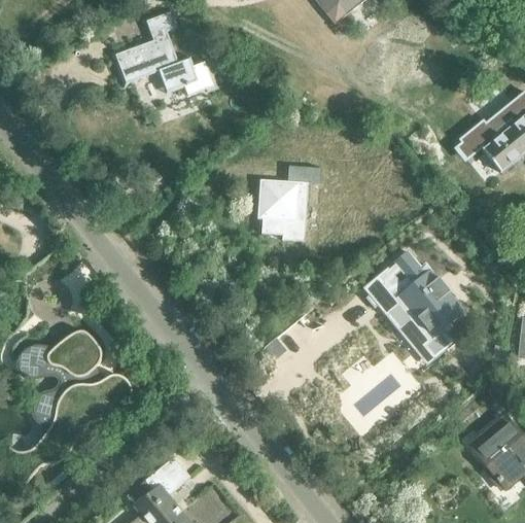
[(315,0),(335,24),(363,0),(315,0)]
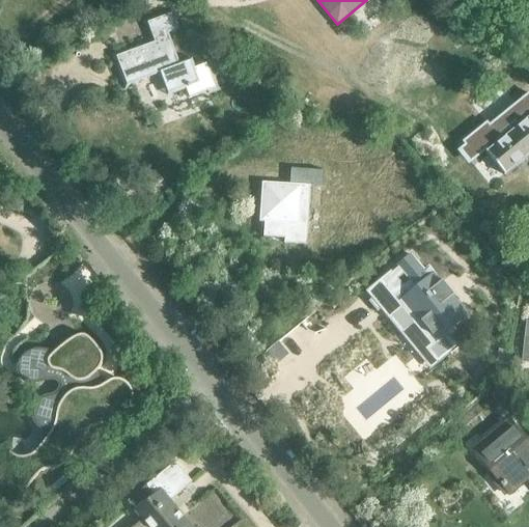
[(131,46),(112,52),(126,87),(138,83),(136,78),(160,68),(169,91),(187,85),(191,95),(199,92),(200,91),(204,89),(209,88),(210,90),(220,87),(207,55),(194,60),(192,54),(178,58),(168,31),(181,26),(173,8),(144,19),(145,22),(147,21),(155,40),(132,49),(131,46)]
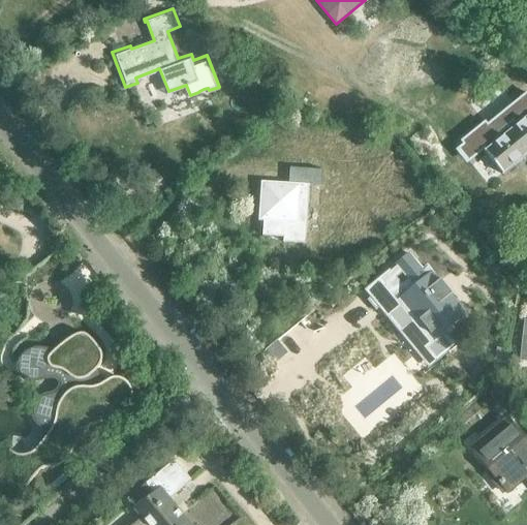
[(508,128),(526,150),(526,113),(517,102),(508,110),(518,121),(508,128)]
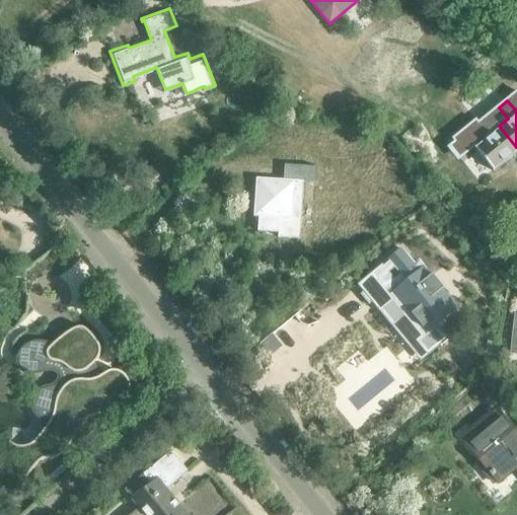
[(303,179),(315,180),(316,164),(284,163),(284,176),(256,175),(254,206),(259,207),(256,231),(279,232),(279,236),(300,237),(303,179)]
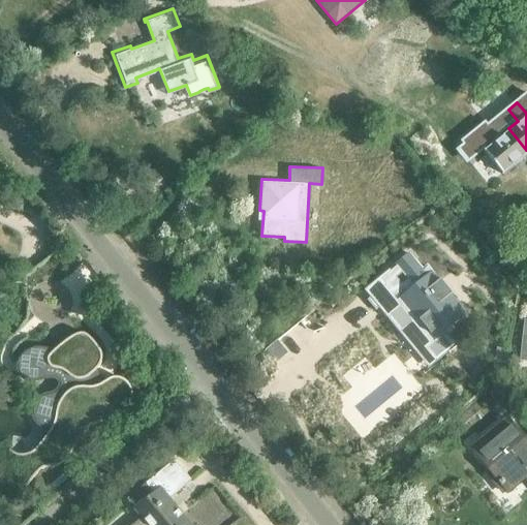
[(428,263),(423,266),(411,251),(389,271),(396,279),(373,298),(383,311),(400,297),(433,338),(467,310),(428,263)]
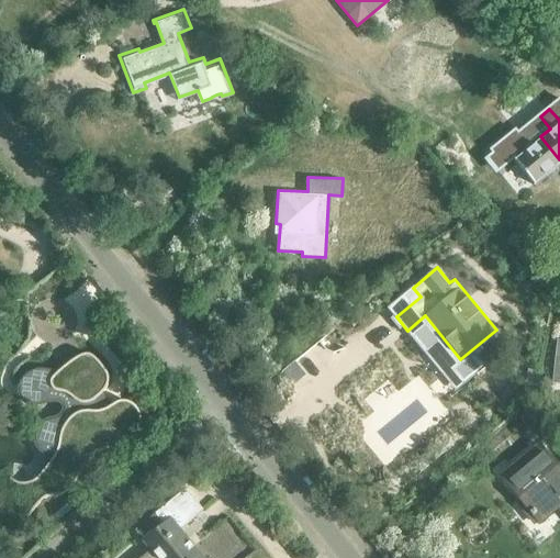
[(31,369),(30,370),(33,380),(34,382),(35,383),(36,386),(37,387),(38,388),(38,389),(40,390),(41,391),(42,391),(42,392),(43,392),(44,393),(45,393),(45,394),(48,395),(51,395),(54,395),(57,395),(59,397),(60,397),(62,397),(63,397),(64,398),(65,399),(66,399),(66,400),(67,401),(67,402),(68,403),(68,404),(68,405),(68,406),(68,408),(67,409),(67,410),(66,411),(66,412),(65,412),(65,413),(64,414),(63,415),(62,415),(60,416),(59,417),(58,417),(56,419),(55,419),(54,419),(52,420),(49,420),(47,421),(46,422),(45,422),(44,423),(43,424),(42,426),(41,427),(40,428),(40,431),(38,432),(38,434),(38,435),(40,436),(40,438),(40,439),(41,441),(41,443),(42,444),(43,445),(44,446),(45,447),(47,448),(48,448),(48,449),(49,449),(49,450),(51,452),(52,453),(52,454),(52,455),(53,455),(53,456),(49,460),(47,464),(44,468),(43,470),(65,492),(67,491),(68,490),(69,489),(70,488),(73,486),(74,484),(78,478),(81,470),(84,467),(86,464),(87,460),(89,458),(91,456),(92,454),(94,453),(98,450),(100,449),(102,448),(103,448),(105,448),(107,448),(111,447),(113,447),(116,446),(120,446),(122,444),(125,443),(127,441),(130,439),(132,438),(134,436),(135,435),(136,433),(138,431),(140,430),(140,427),(141,425),(142,423),(142,421),(142,419),(142,416),(142,415),(142,413),(142,412),(141,410),(141,409),(140,408),(138,405),(138,404),(137,403),(136,402),(135,401),(134,401),(133,400),(132,400),(131,399),(130,399),(129,398),(127,398),(126,398),(125,398),(124,398),(123,398),(122,399),(121,399),(120,399),(119,400),(114,402),(113,402),(112,401),(111,400),(110,399),(109,399),(109,398),(108,398),(108,397),(107,395),(107,394),(105,393),(105,392),(104,391),(104,390),(105,389),(105,388),(107,387),(108,386),(109,384),(109,382),(110,381),(110,380),(110,378),(110,377),(110,376),(110,375),(110,374),(109,371),(109,370),(108,369),(107,368),(100,359),(97,356),(93,353),(92,353),(92,352),(91,352),(90,352),(89,352),(88,352),(87,352),(86,352),(85,352),(78,355),(76,356),(59,366),(58,367),(57,367),(56,367),(55,367),(54,367),(52,367),(49,366),(47,366),(45,366),(43,366),(41,366),(38,367),(37,367),(35,367),(34,368),(33,369),(31,369)]
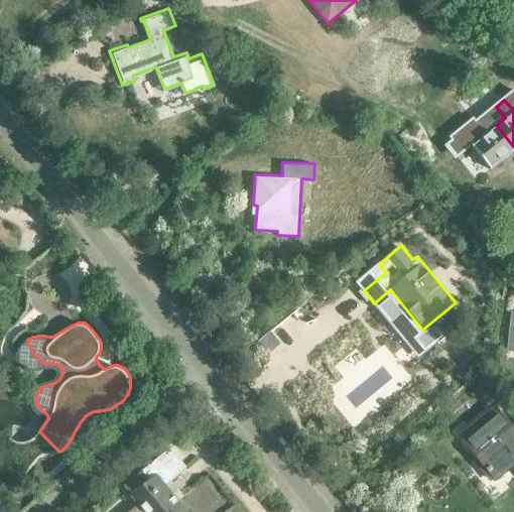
[(513,425),(496,404),(462,432),(497,476),(513,462),(513,425)]
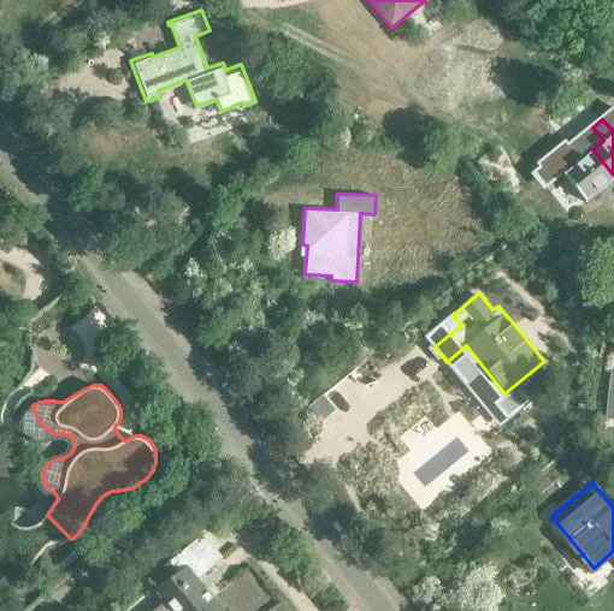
[(167,601),(155,610),(224,610),(199,580),(224,558),(204,534),(171,562),(181,573),(158,591),(167,601)]
